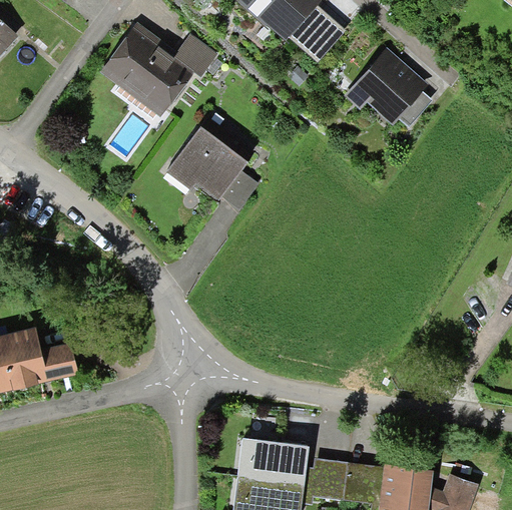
[(240,0),(286,39),(289,37),(317,5),(321,0),(240,0)]
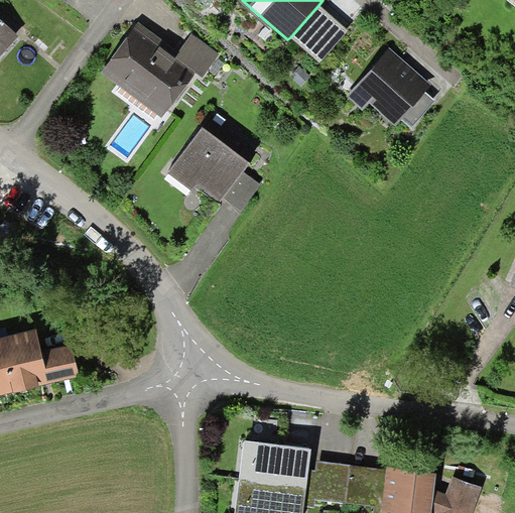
[(346,29),(318,5),(290,37),(317,61),(346,29)]
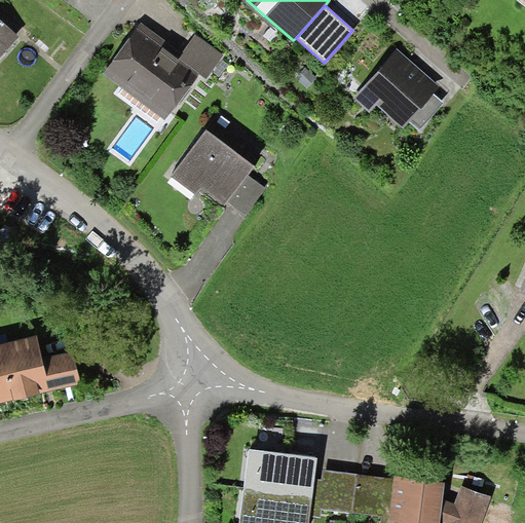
[(0,57),(20,37),(0,19),(0,57)]
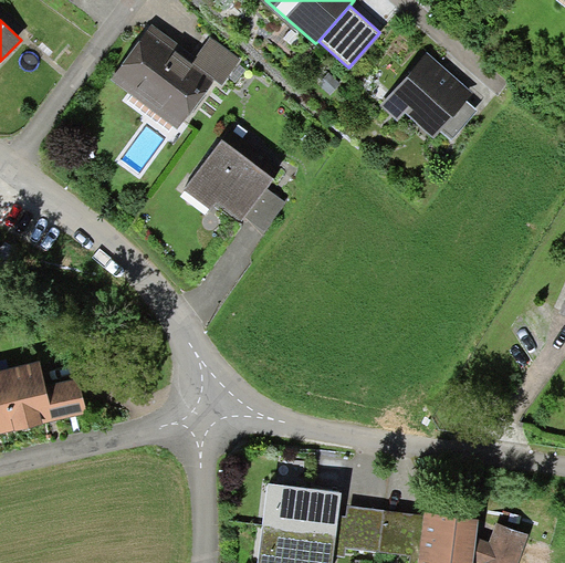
[(182,45),(152,22),(111,77),(178,128),(215,79),(190,62),(196,55),(182,45)]
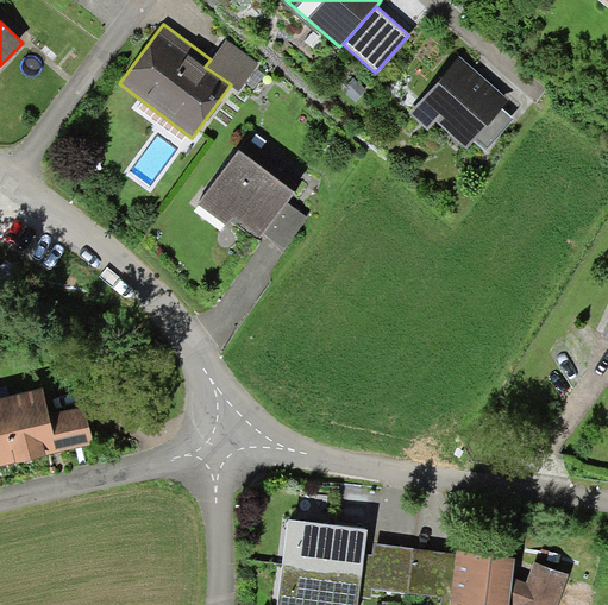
[(225,38),(211,60),(205,67),(231,84),(238,90),(259,62),(225,38)]
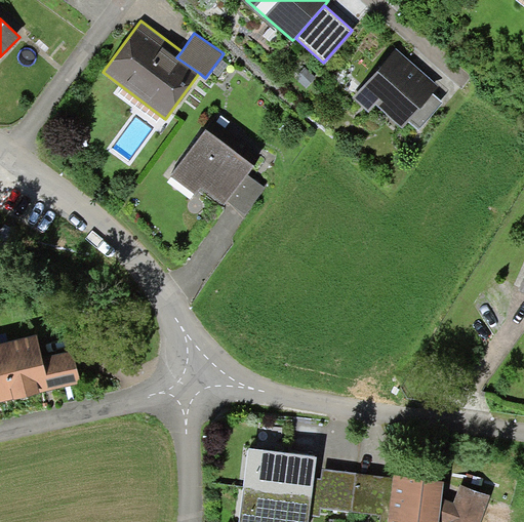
[(413,63),(397,47),(353,95),(369,110),(375,103),(402,126),(407,121),(432,93),(439,85),(413,63)]
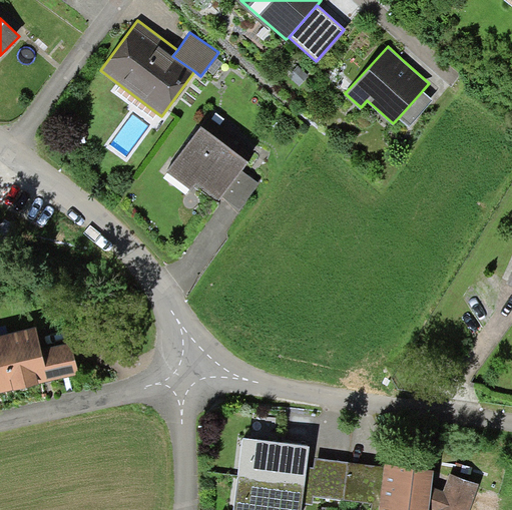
[(300,64),(289,73),(298,84),(309,74),(300,64)]
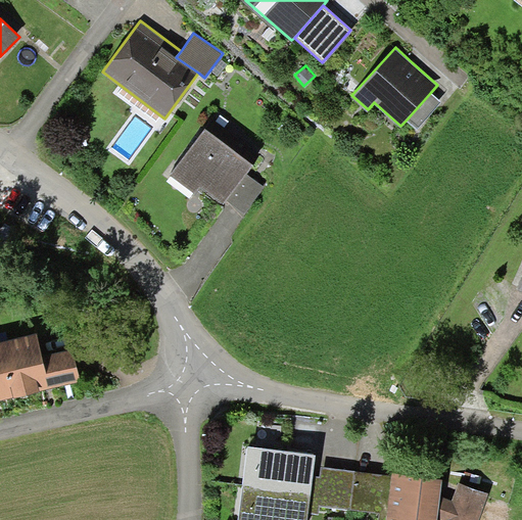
[(440,101),(430,93),(406,121),(416,129),(440,101)]
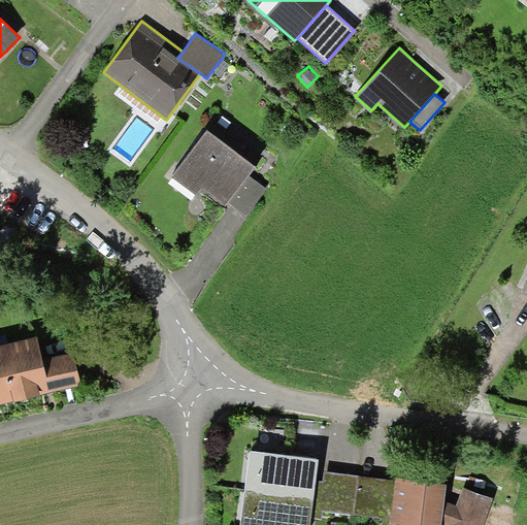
[(261,157),(211,121),(171,176),(197,195),(202,189),(225,206),(229,201),(248,174),(261,157)]
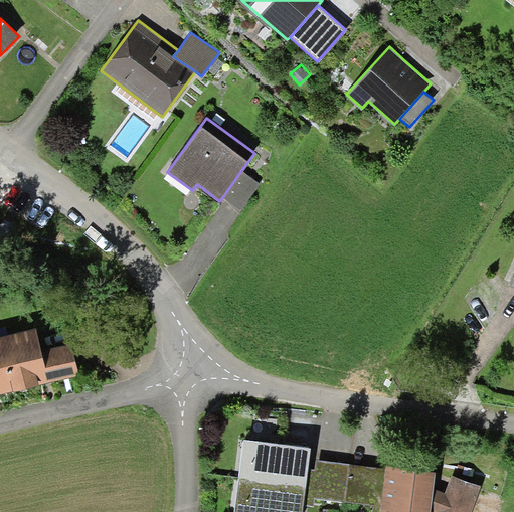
[(259,182),(241,170),(223,196),(240,208),(259,182)]
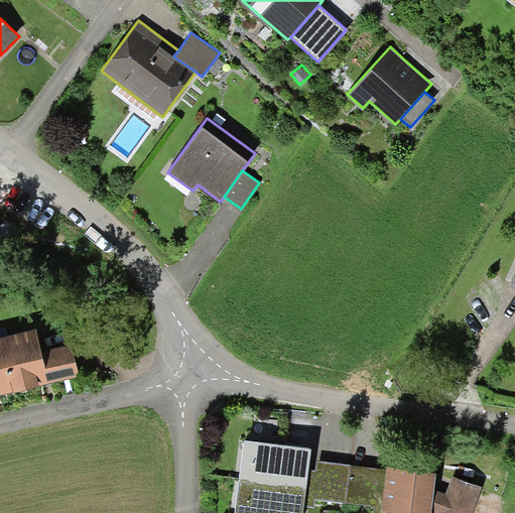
[(67,309),(43,318),(53,343),(76,334),(67,309)]
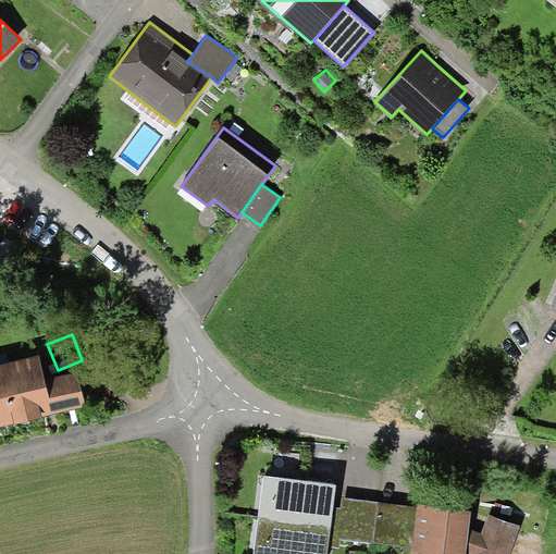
[(0,426),(14,422),(15,425),(42,418),(41,416),(53,413),(86,405),(77,370),(44,379),(38,355),(0,365),(0,426)]
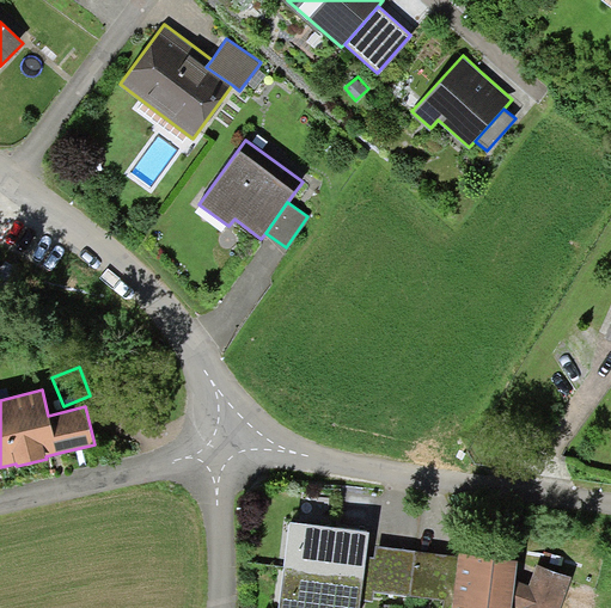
[(289,522),(283,564),(364,575),(365,565),(366,554),(370,533),(289,522)]
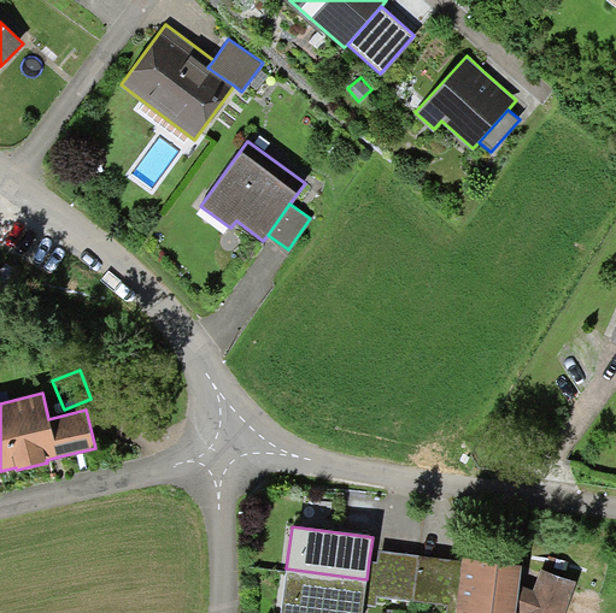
[(420,554),(379,549),(377,560),(373,594),(377,595),(414,600),(420,554)]
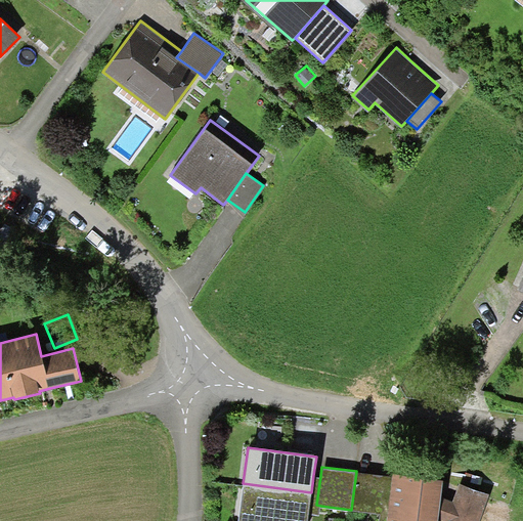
[(386,520),(393,476),(356,471),(351,510),(379,513),(378,520),(386,520)]
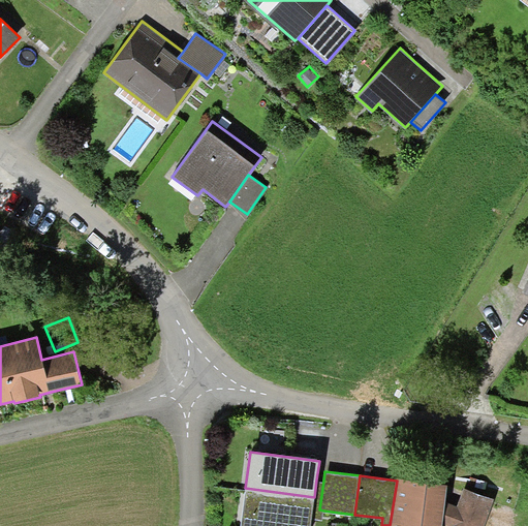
[(319,509),(323,481),(316,480),(315,489),(314,497),(313,506),(311,518),(322,520),(323,511),(319,509)]
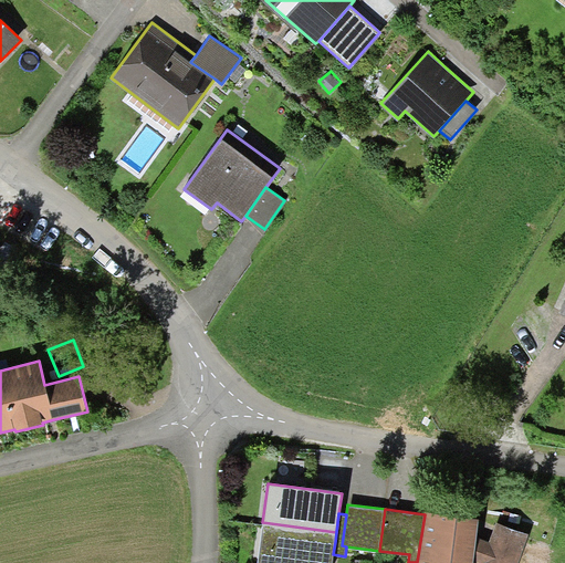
[(432,513),(425,513),(425,514),(417,562),(472,562),(472,561),(475,538),(479,520),(432,513)]
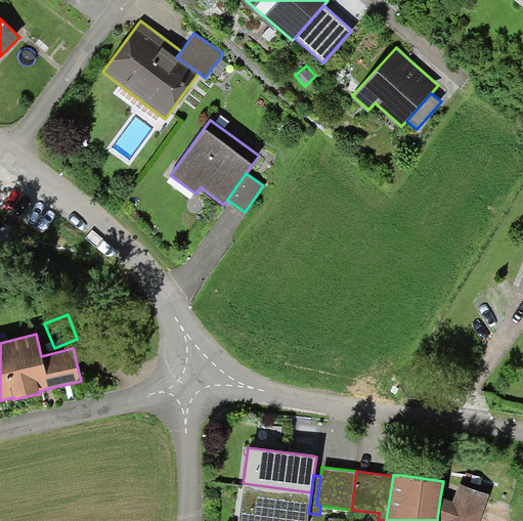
[(452,501),(440,497),(437,519),(442,520),(478,520),(489,493),(459,482),(452,501)]
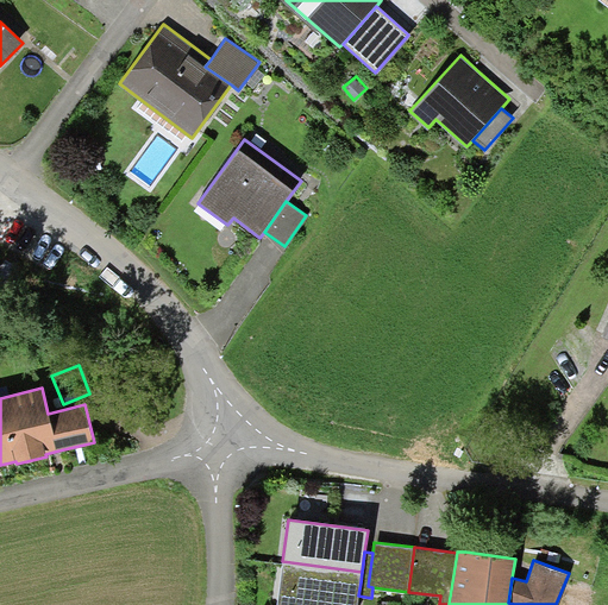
[(362,572),(282,561),(276,604),(357,604),(358,596),(361,583),(362,572)]
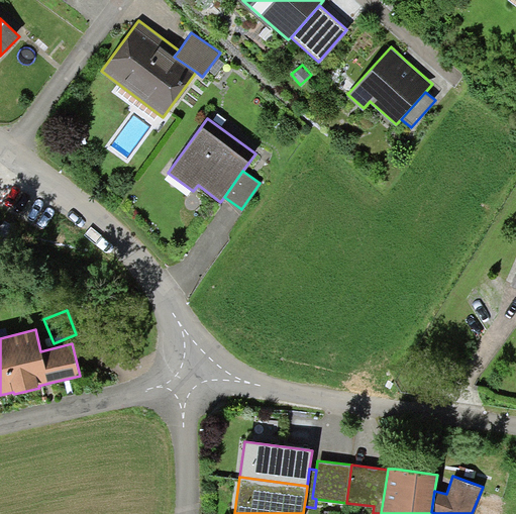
All buildings are outlined.
